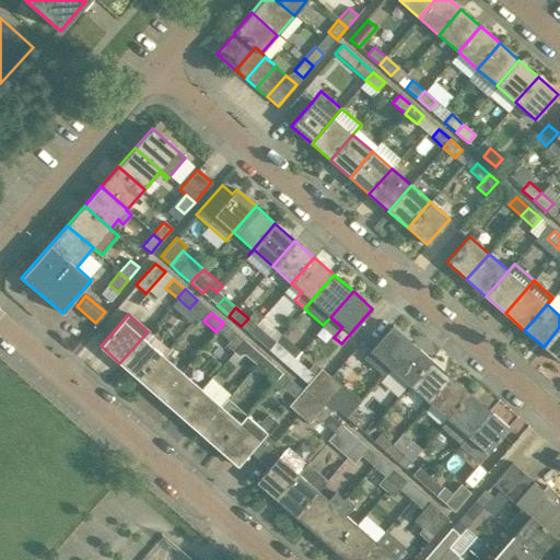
[(268,350),(275,341),(281,335),(261,317),(255,325),(264,331),(256,340),(268,350)]
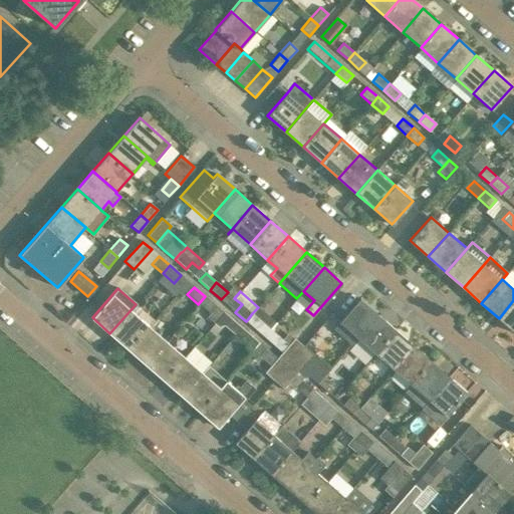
[(216,306),(205,296),(198,304),(209,313),(207,316),(215,323),(224,312),(216,306)]
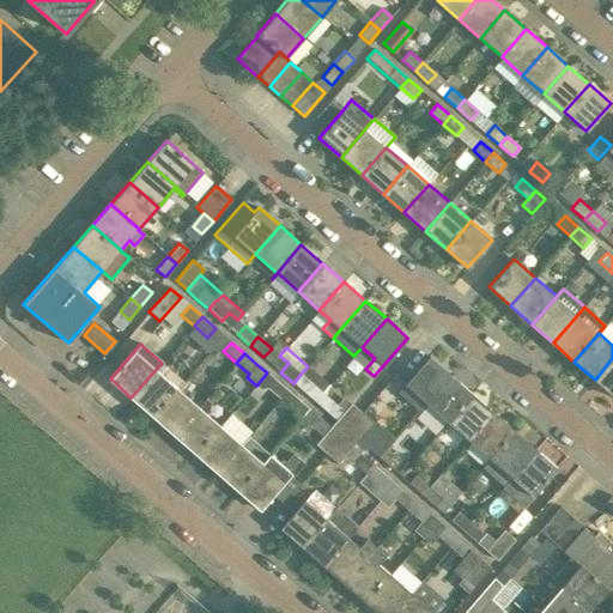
[(396,393),(419,412),(426,404),(425,402),(449,375),(428,357),(396,393)]
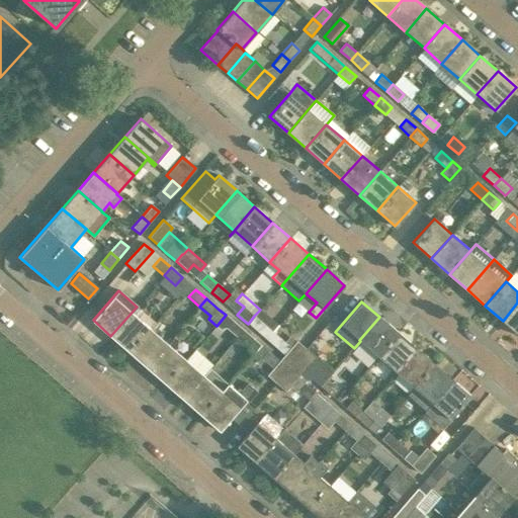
[(517,303),(503,321),(517,334),(517,303)]
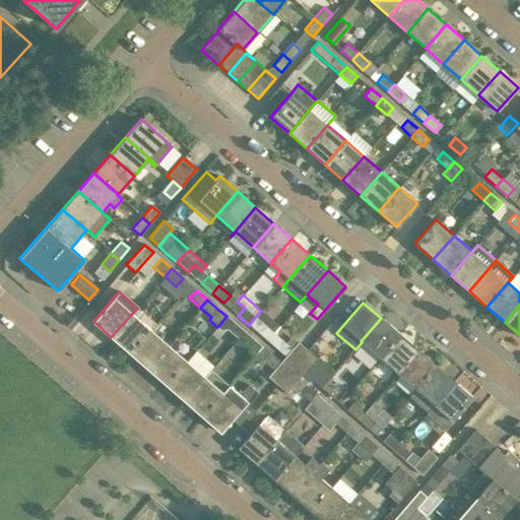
[(129,353),(150,329),(133,314),(138,308),(137,308),(111,337),(129,353)]
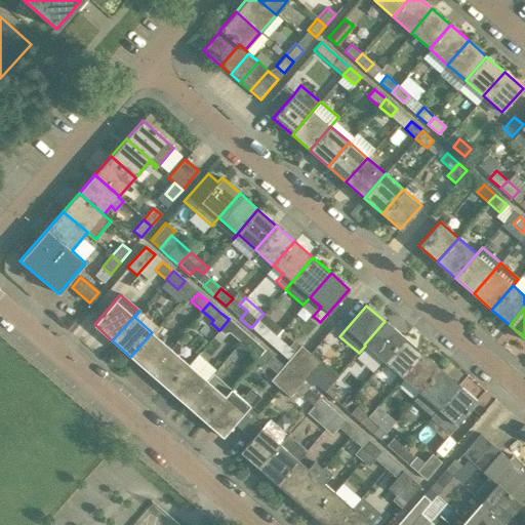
[(269,330),(257,320),(251,328),(263,337),(269,330)]
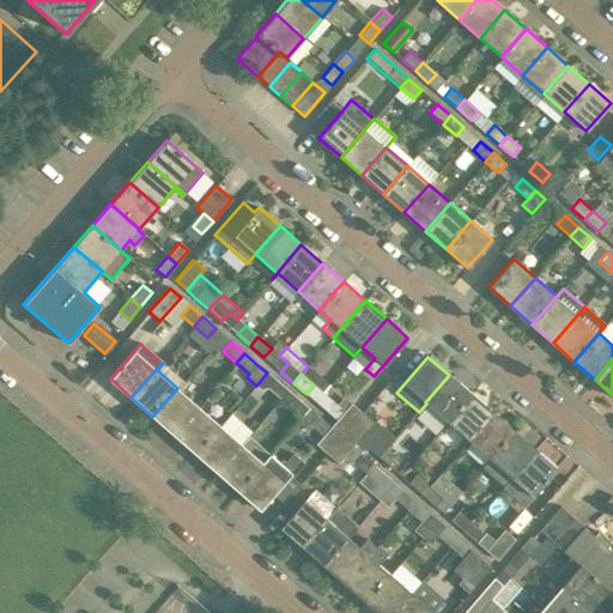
[(425,402),(426,404),(447,422),(471,394),(449,375),(425,402)]
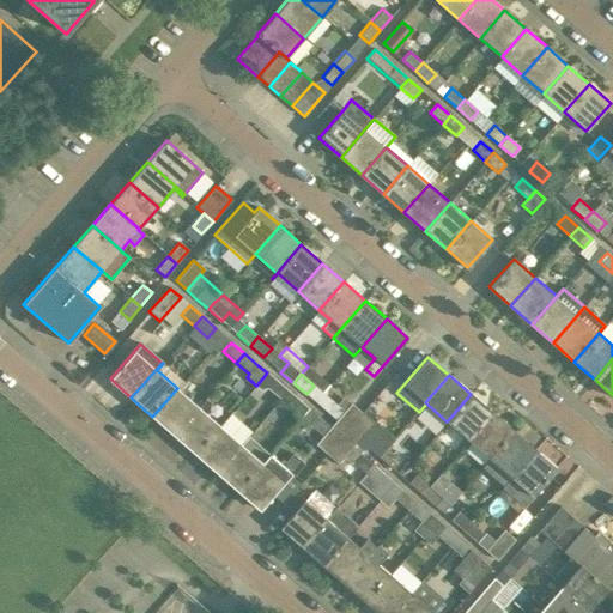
[(266,389),(279,400),(287,390),(274,380),(266,389)]
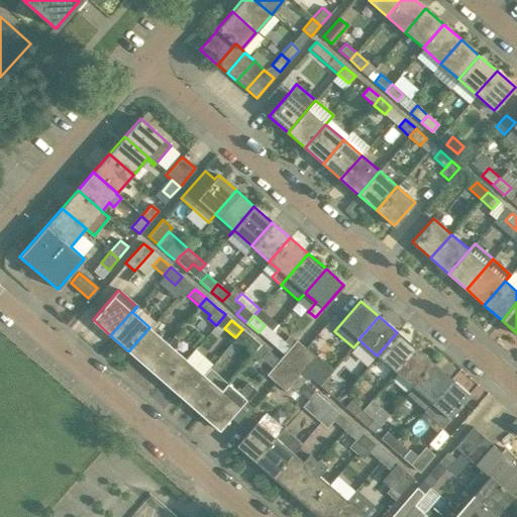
[(146,367),(167,343),(149,327),(128,351),(146,367)]
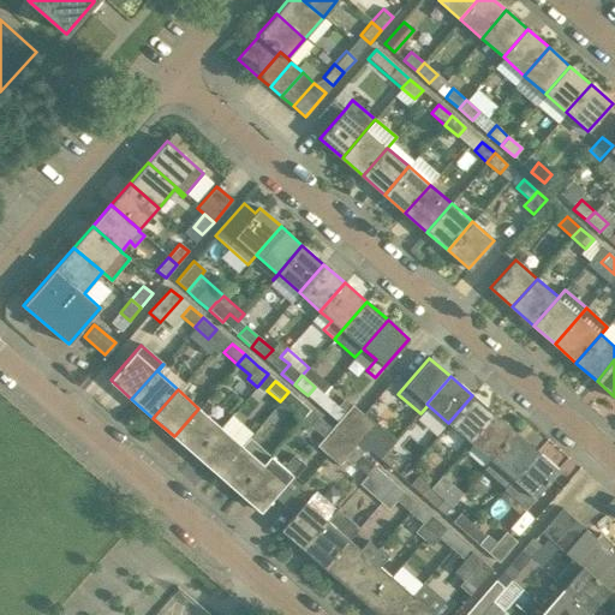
[(302,404),(288,392),(280,401),(293,412),(302,404)]
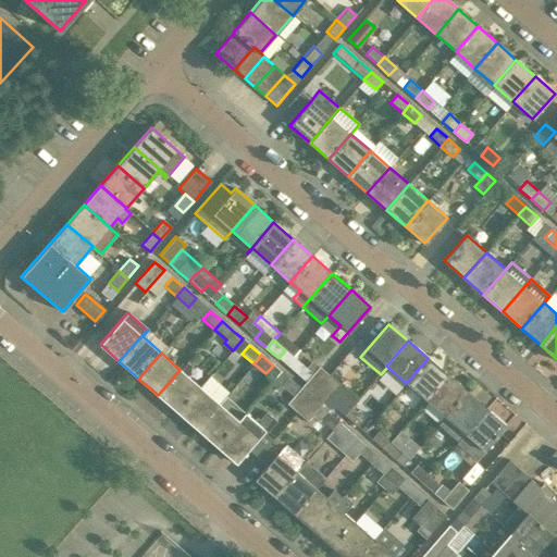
[(428,358),(406,383),(425,400),(447,375),(428,358)]
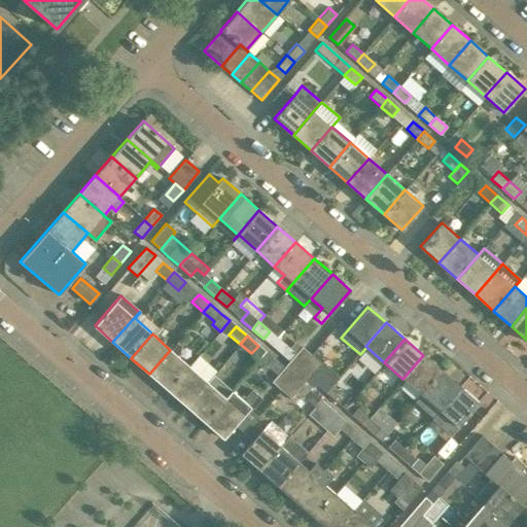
[(289,361),(286,365),(295,373),(311,355),(302,347),(295,354),(284,344),(278,352),(289,361)]
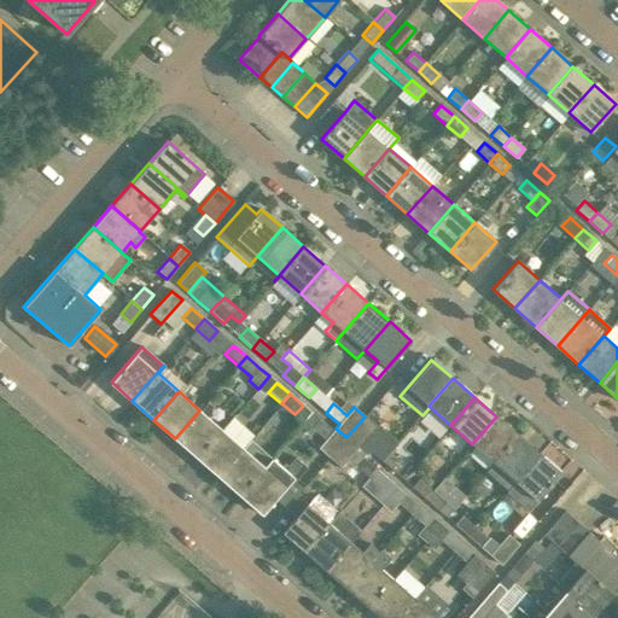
[(197,458),(221,430),(199,410),(175,438),(197,458)]
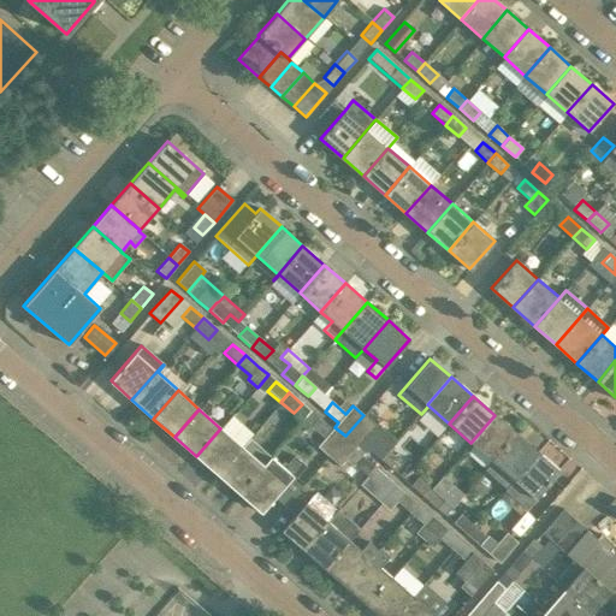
[(363,415),(345,436),(357,445),(375,425),(363,415)]
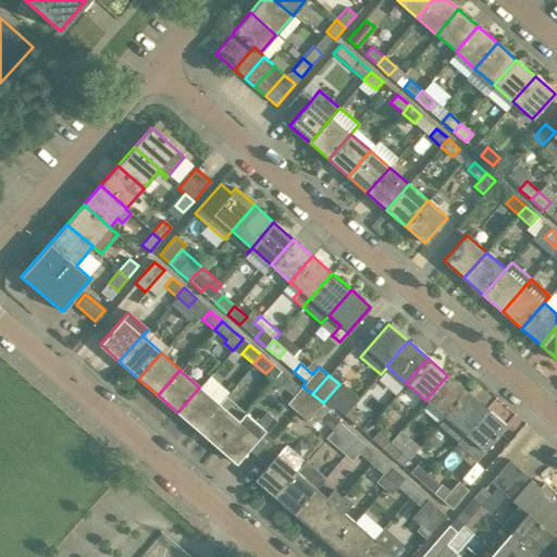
[(447,375),(425,400),(445,417),(467,392),(447,375)]
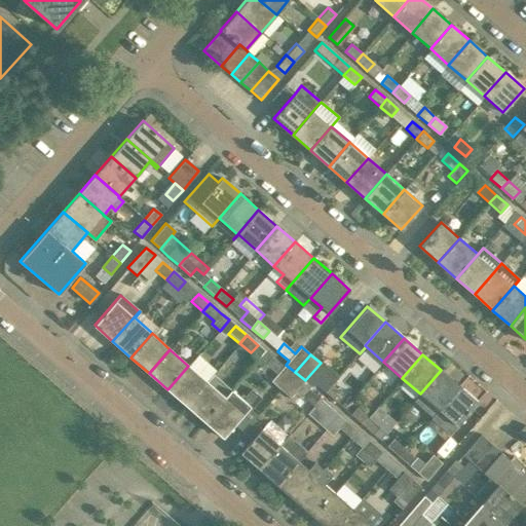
[(200,357),(194,363),(208,376),(214,370),(200,357)]
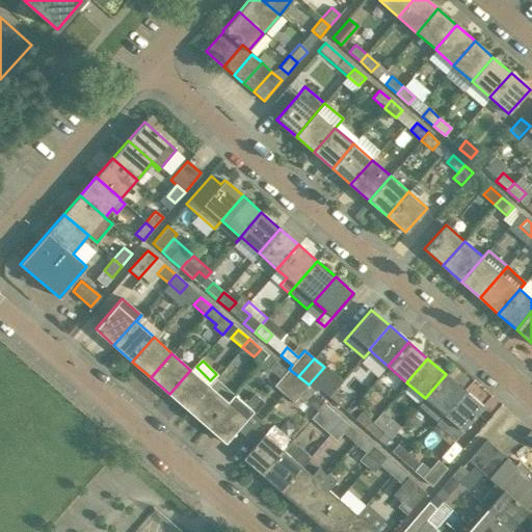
[(274,387),(283,394),(298,376),(289,369),(287,372),(274,362),(268,369),(280,379),(274,387)]
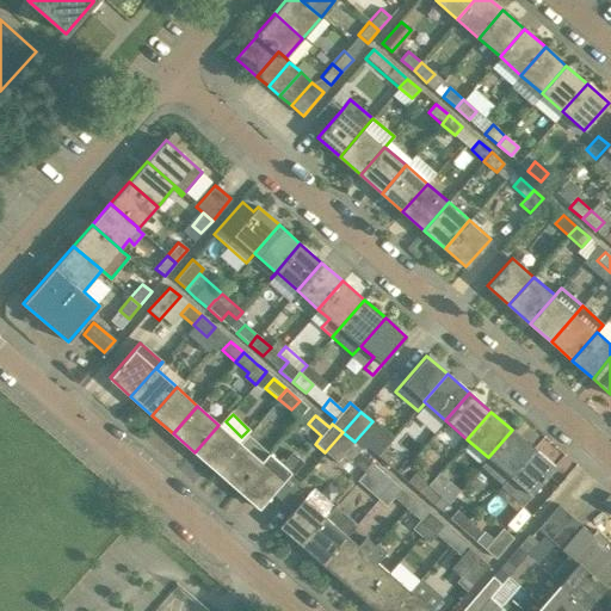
[(366,446),(378,456),(386,448),(394,438),(372,420),(372,421),(355,442),(363,450),(366,446)]
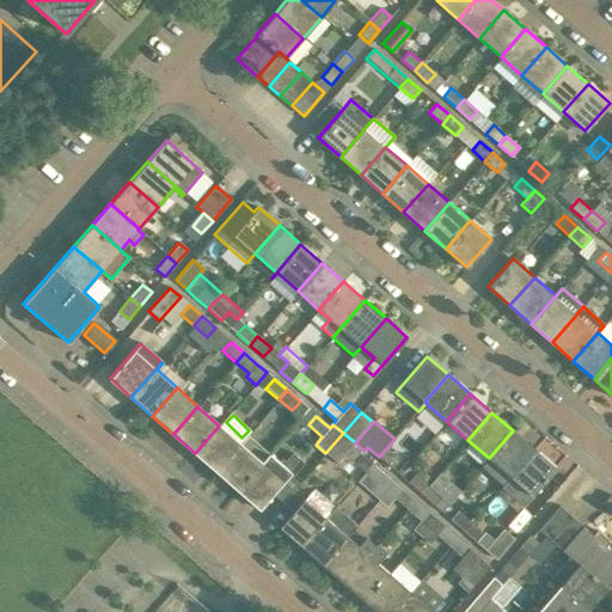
[(219,426),(195,453),(216,472),(240,444),(219,426)]
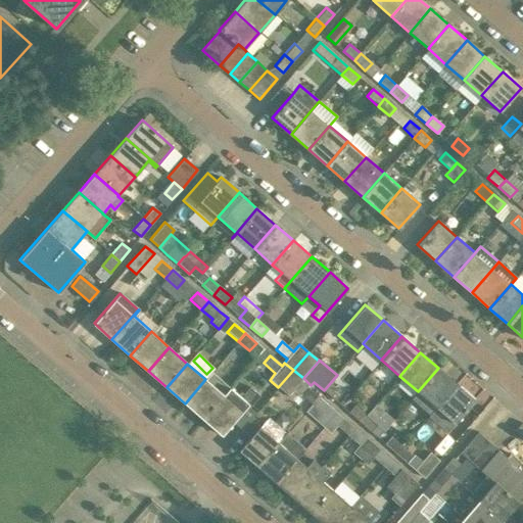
[(435,408),(457,384),(438,368),(418,391),(411,399),(428,416),(435,408)]
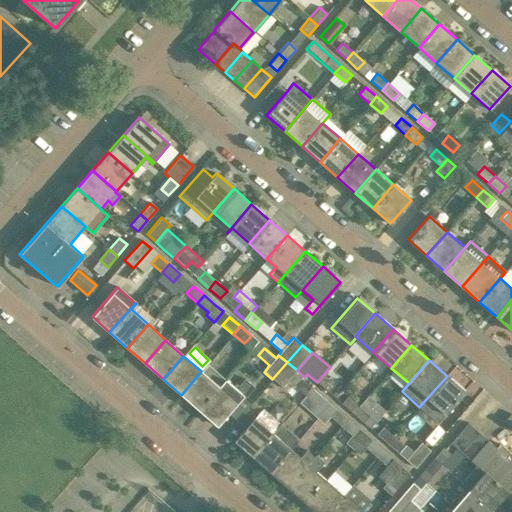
[(297,370),(287,362),(272,379),(282,387),(297,370)]
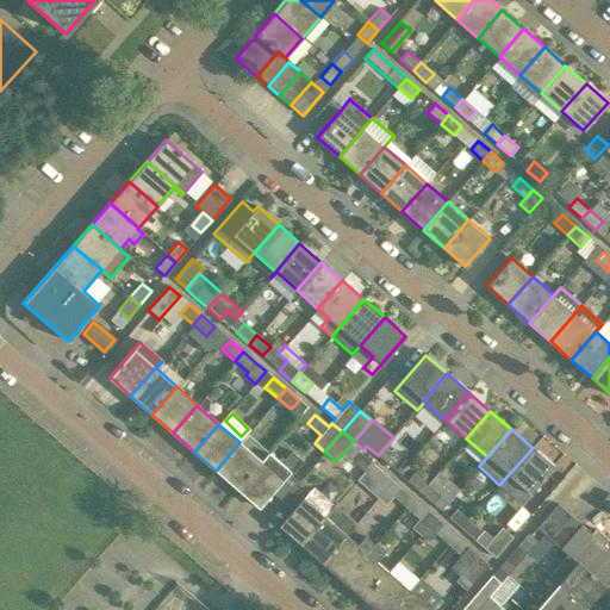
[(241,443),(240,442),(216,471),(236,489),(261,461),(241,443)]
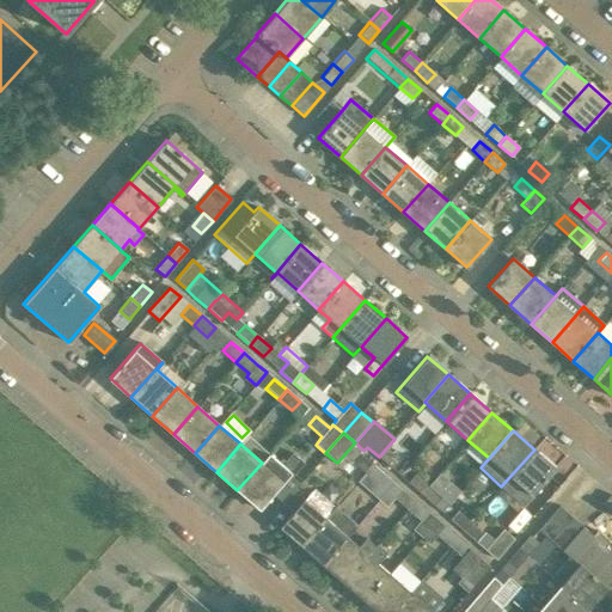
[(399,460),(386,448),(379,457),(392,467),(399,460)]
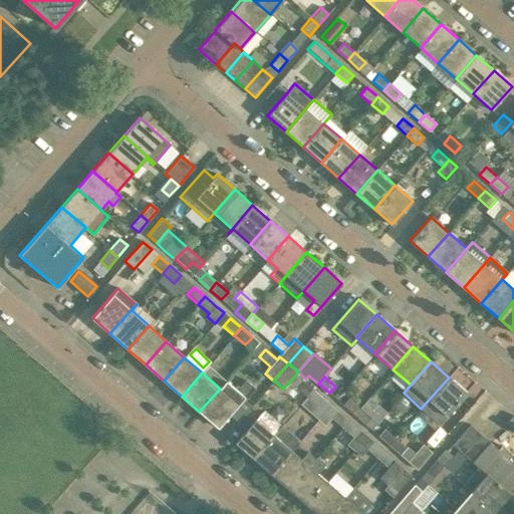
[(467,393),(449,377),(428,401),(446,417),(467,393)]
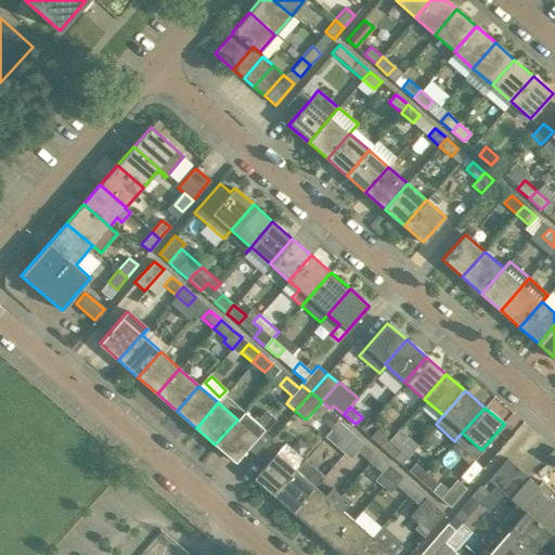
[(253,420),(244,412),(237,420),(215,444),(234,462),(262,430),(265,433),(275,420),(266,411),(258,418),(256,416),(253,420)]
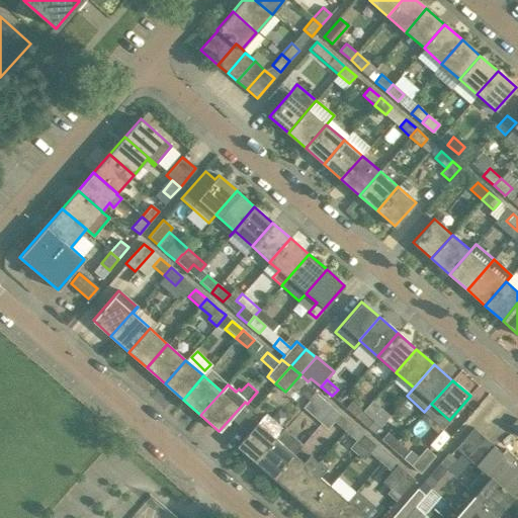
[(297,392),(309,401),(315,394),(304,383),(297,392)]
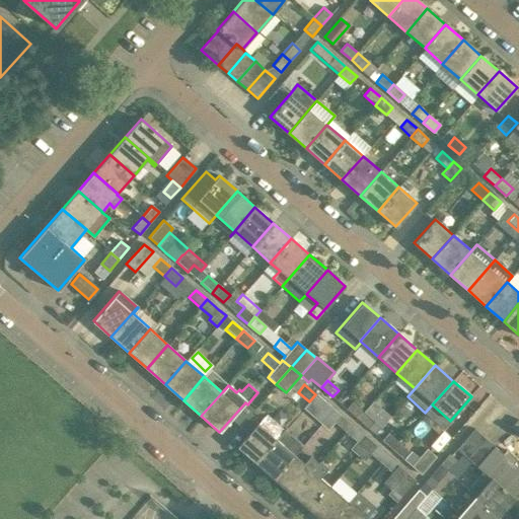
[(326,403),(315,394),(309,401),(319,412),(326,403)]
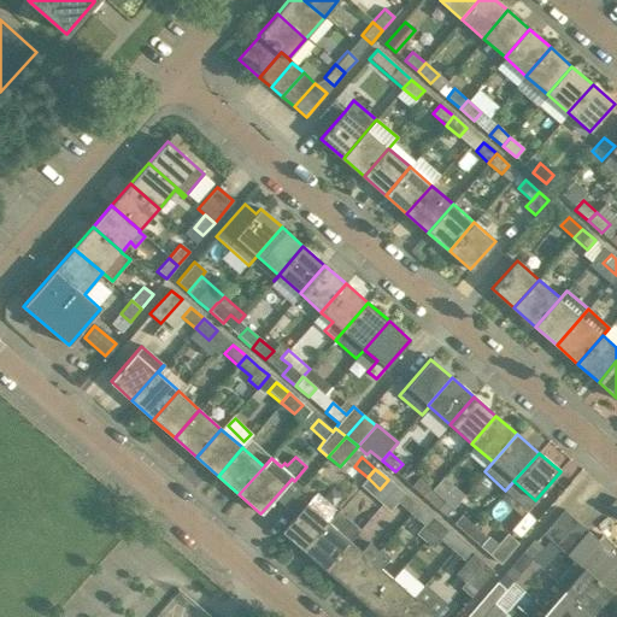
[(411,487),(424,498),(432,489),(418,479),(411,487)]
